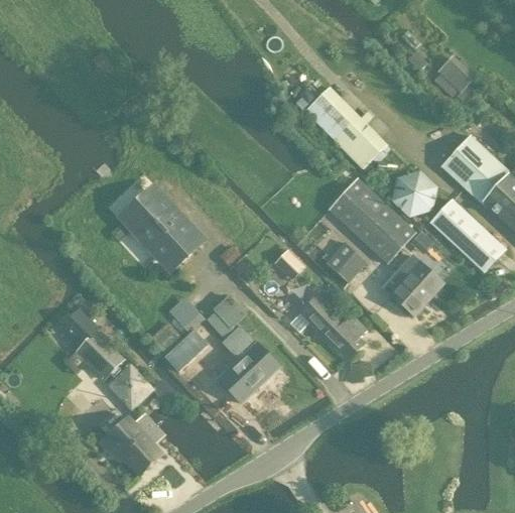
[(475,76),(453,54),(436,72),(439,74),(433,80),(451,97),(457,90),(459,92),(456,96),(461,101),(471,90),(467,85),(475,76)]
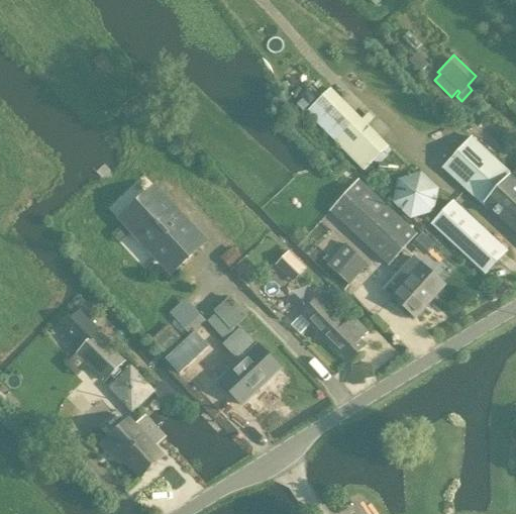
[(306,109),(364,166),(386,143),(328,87),(306,109)]
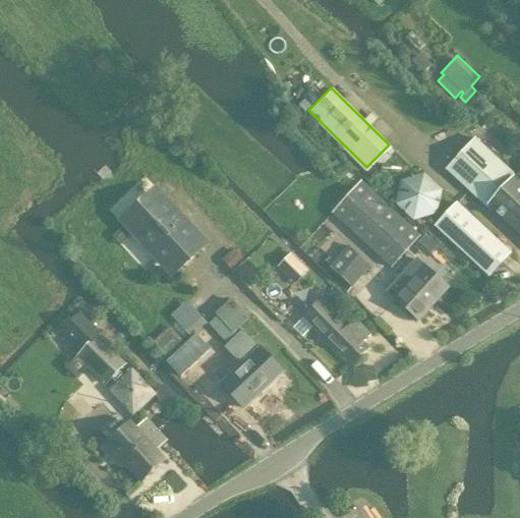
[(519,168),(516,173),(475,135),(446,168),(486,206),(488,203),(519,232),(519,168)]
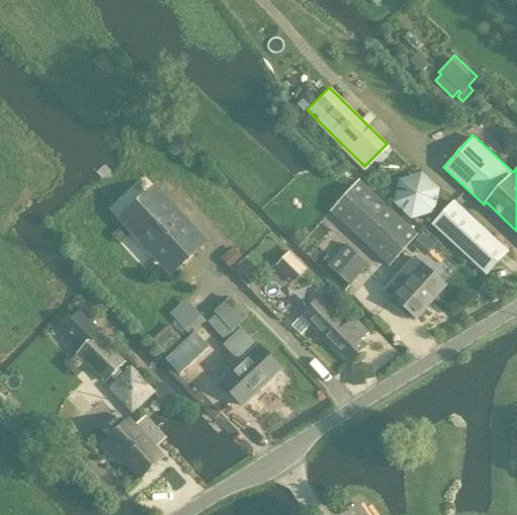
[(398,178),(393,201),(410,218),(433,210),(438,187),(421,170),(398,178)]
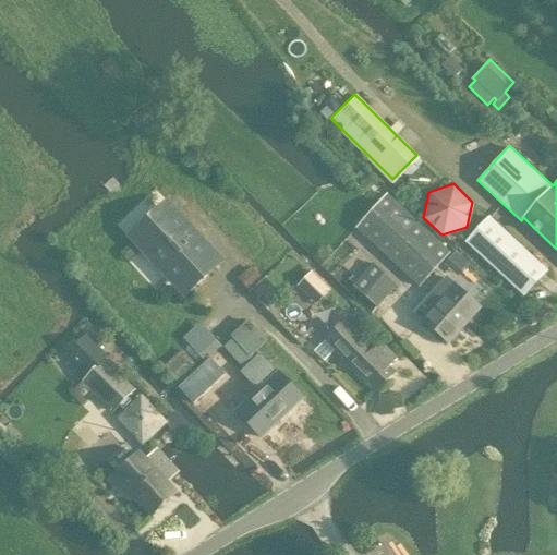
[(355,224),(419,281),(448,250),(385,191),(355,224)]
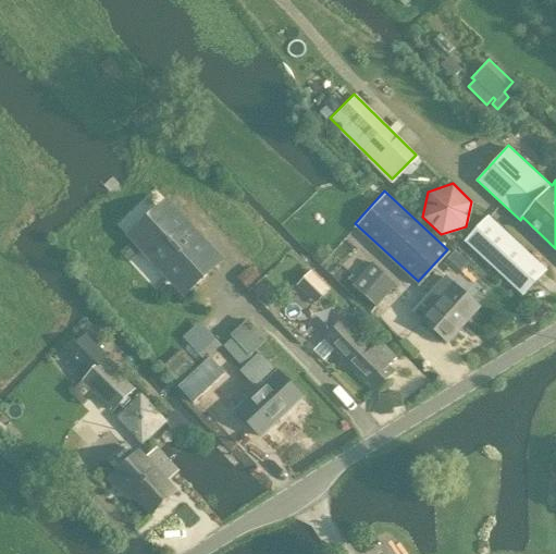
[(143,238),(184,283),(210,258),(169,213),(164,217),(158,209),(139,226),(147,234),(143,238)]
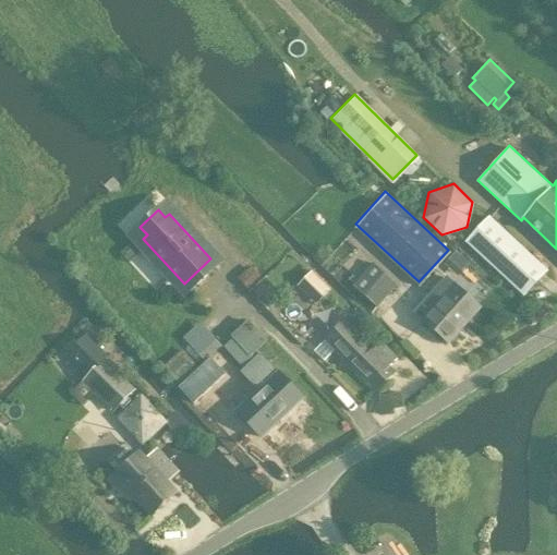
[(524,292),(543,272),(545,269),(486,217),(465,240),(524,292)]
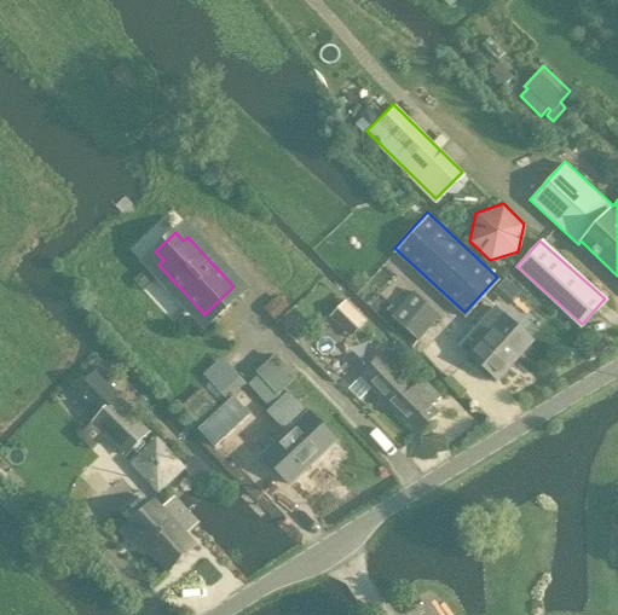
[(438,312),(413,289),(391,314),(416,337),(438,312)]
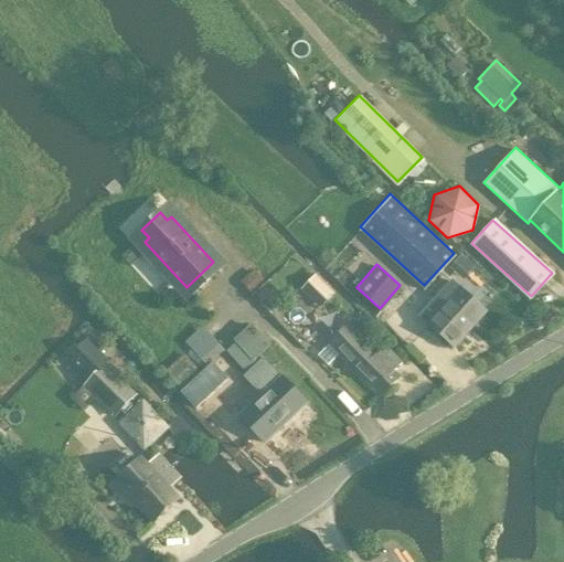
[(333,293),(315,274),(299,288),(318,307),(333,293)]
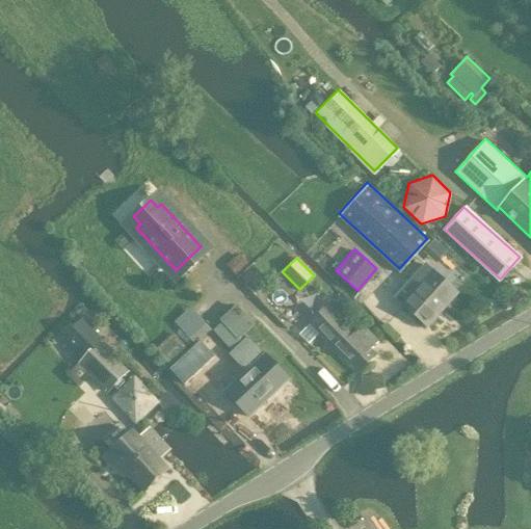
[(424,263),(394,295),(402,302),(425,323),(455,291),(432,270),(424,263)]
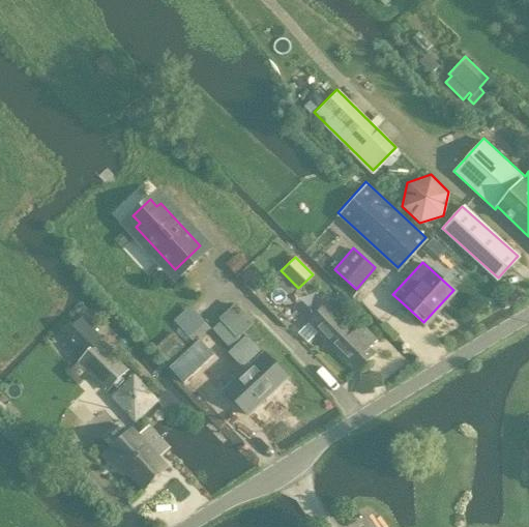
[(352,328),(327,302),(310,319),(356,367),(374,350),(369,344),(377,337),(360,320),(352,328)]
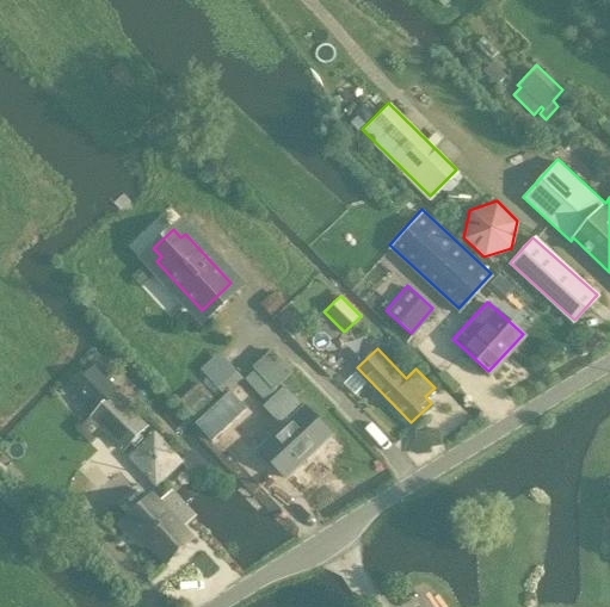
[(254,367),(245,377),(266,401),(283,385),(278,382),(290,371),(270,350),(253,366),(254,367)]
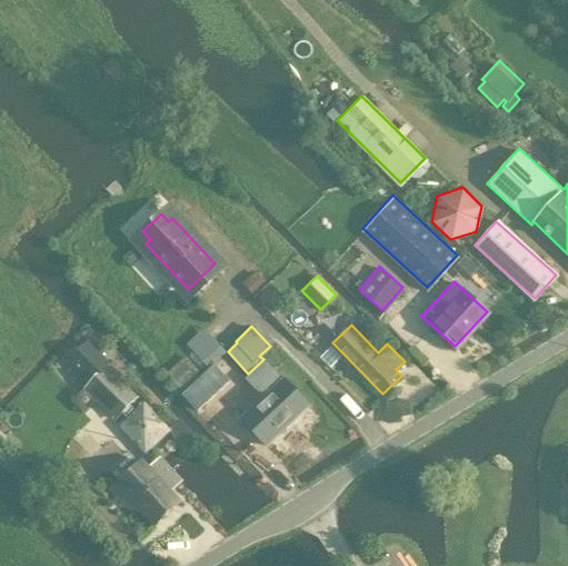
[(86,340),(66,360),(87,381),(83,385),(97,398),(95,399),(112,418),(133,396),(116,379),(120,375),(86,340)]
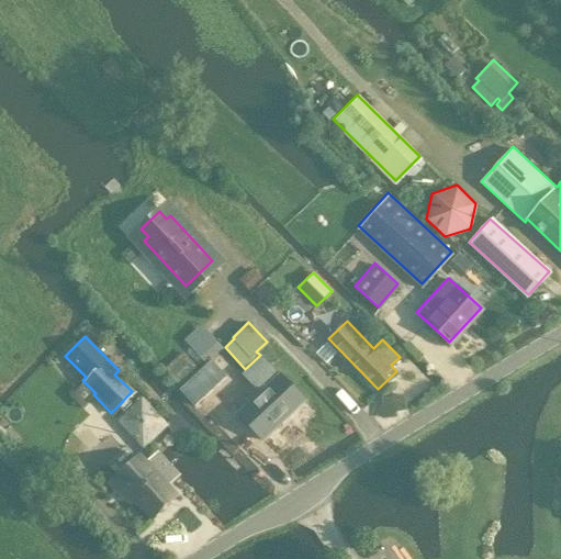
[(265,388),(237,412),(260,436),(303,398),(279,372),(261,354),(260,355),(245,369),(242,371),(251,382),(256,378),(265,388)]
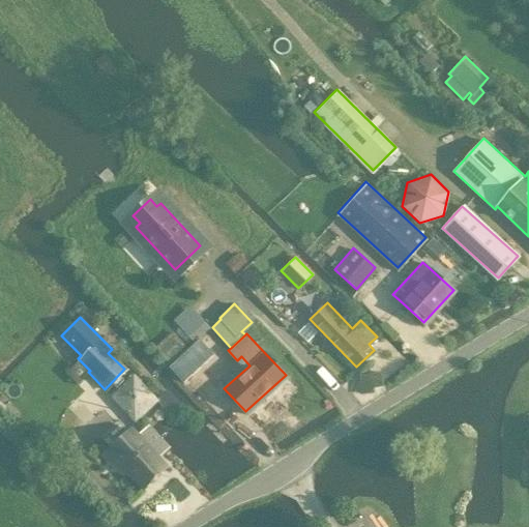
[(136,379),(116,398),(137,420),(156,402),(136,379)]
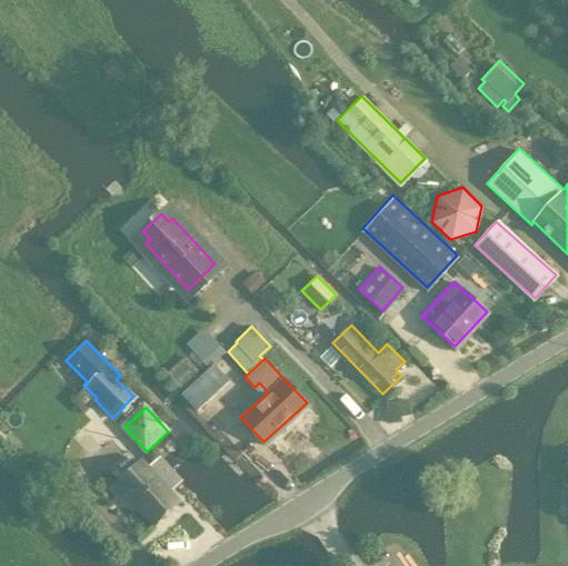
[(140,458),(116,482),(112,485),(131,505),(135,502),(155,523),(179,500),(168,488),(178,478),(159,457),(149,467),(140,458)]
